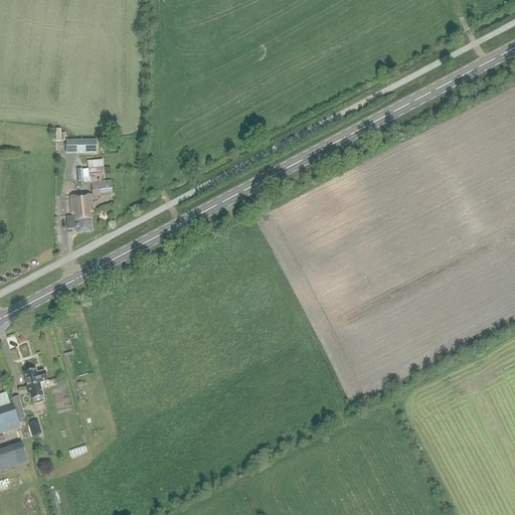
[(97,141),(66,141),(66,153),(97,153),(97,141)]
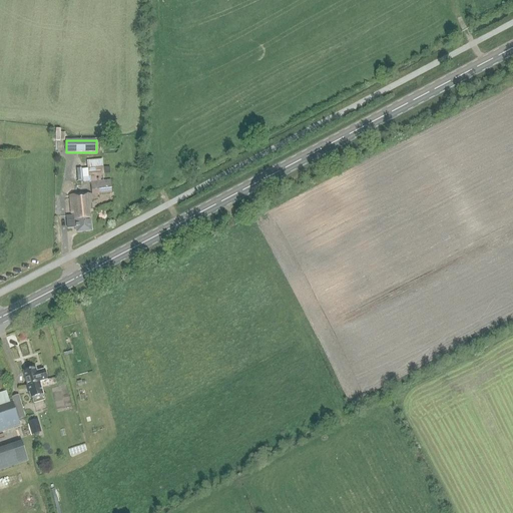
[(76,228),(76,232),(92,231),(90,219),(93,219),(91,199),(98,198),(97,194),(112,192),(111,180),(103,181),(102,174),(103,174),(103,167),(87,169),(88,183),(91,182),(92,194),(91,194),(70,196),(72,215),(66,216),(67,229),(76,228)]
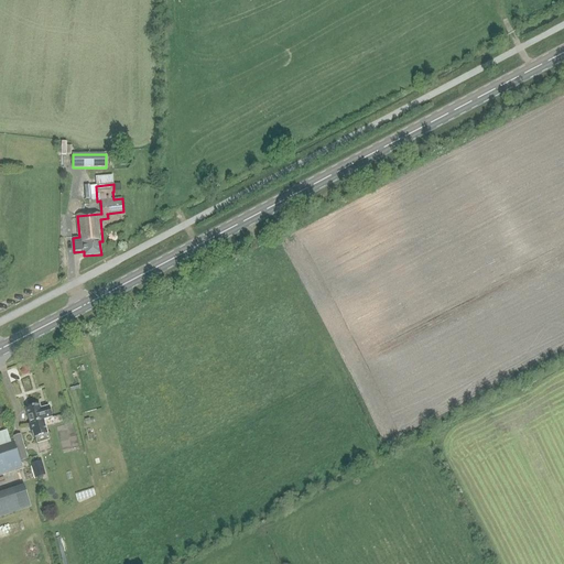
[(40,410),(39,405),(25,409),(30,425),(29,425),(31,432),(33,432),(34,437),(36,437),(38,440),(47,436),(42,421),(43,421),(43,420),(52,418),(49,407),(40,410)]
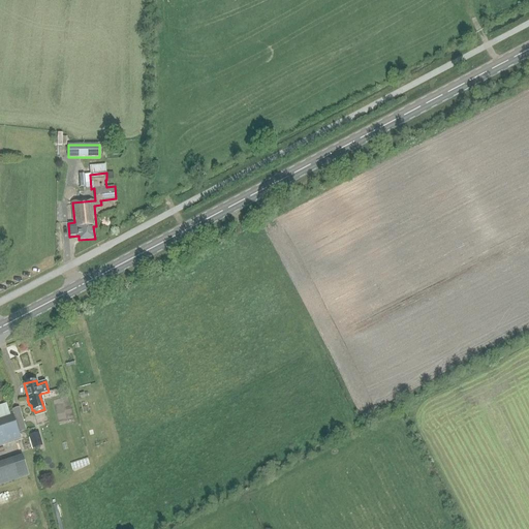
[(19,407),(12,409),(13,414),(19,431),(20,433),(26,431),(20,412),(19,407)]
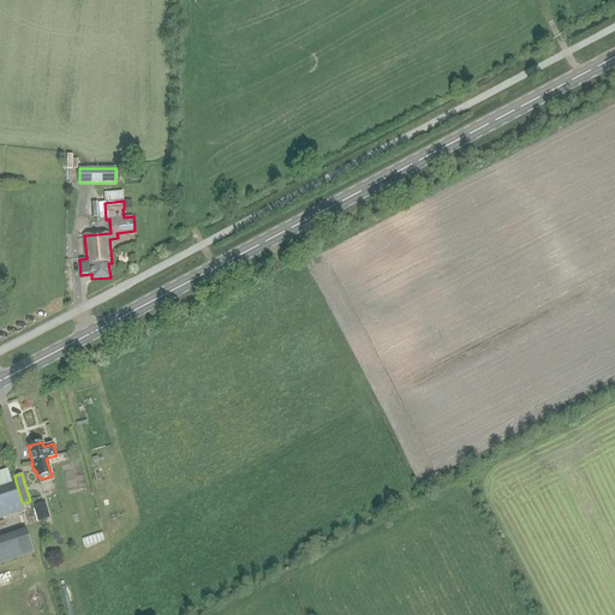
[(15,482),(0,485),(0,518),(24,511),(21,501),(15,482)]
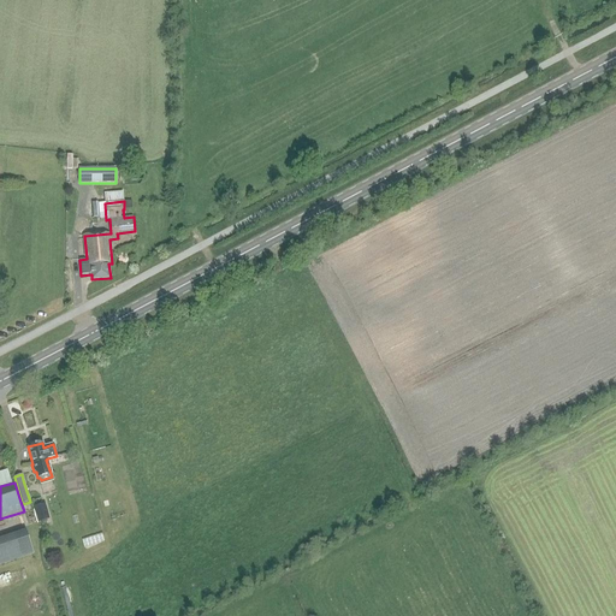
[(37,522),(49,519),(45,503),(40,505),(39,502),(34,504),(35,507),(33,507),(37,522)]
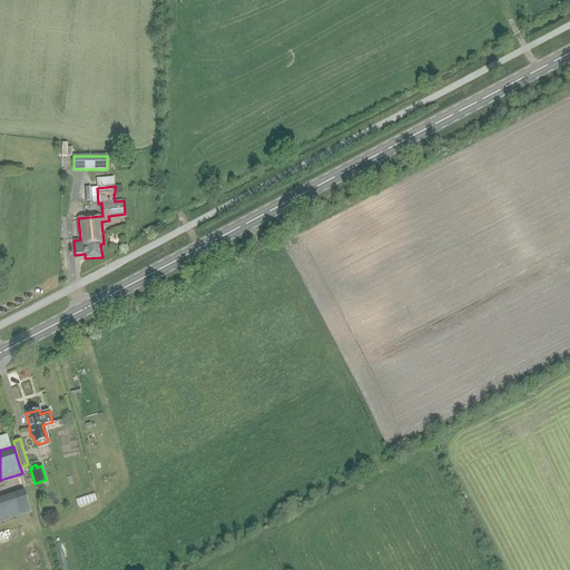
[(22,490),(0,497),(0,521),(29,513),(22,490)]
